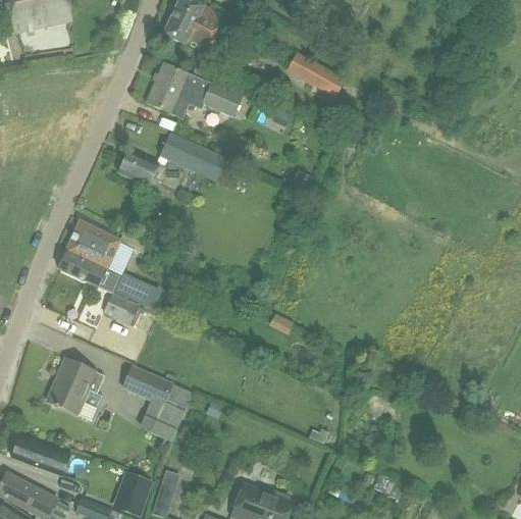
[(5,0),(9,14),(12,31),(71,17),(70,15),(67,0),(5,0)]
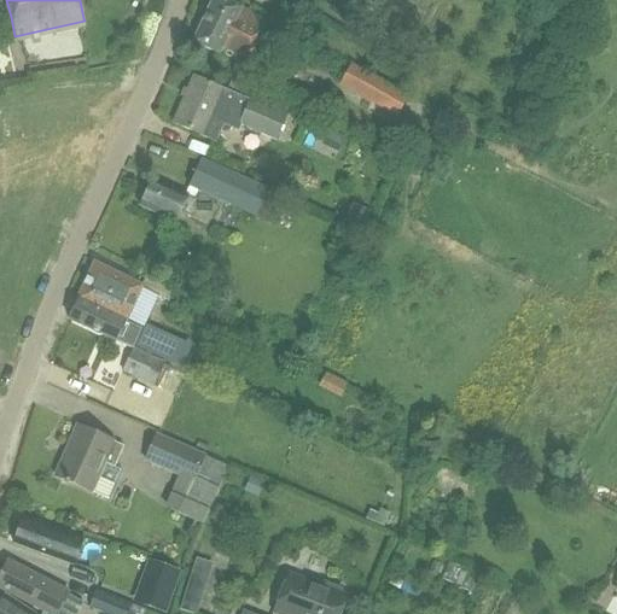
[(246,64),(268,21),(240,6),(240,5),(231,0),(211,0),(195,39),(220,51),(211,66),(257,88),(261,81),(243,72),(246,64)]
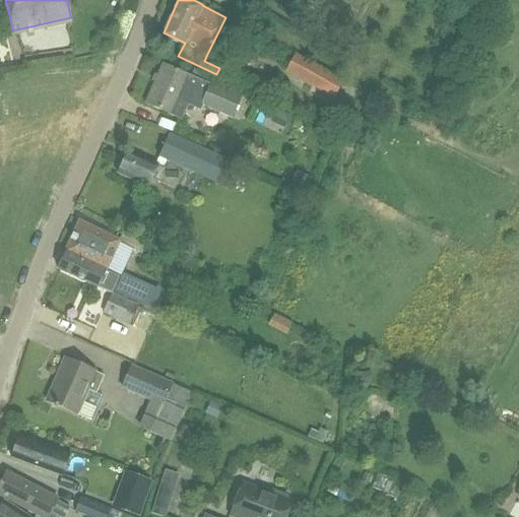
[(304,0),(302,8),(319,13),(322,1),(319,0),(304,0)]
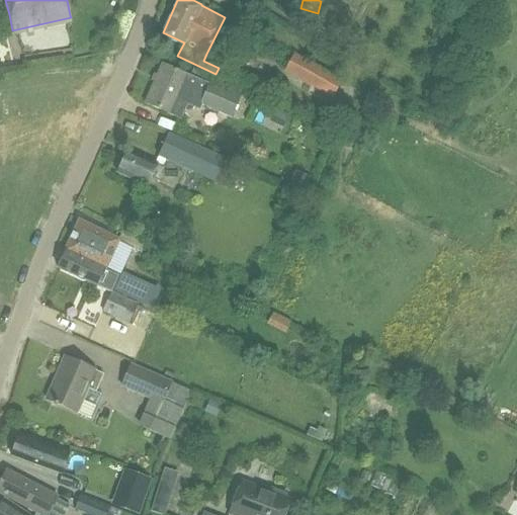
[(283,69),(332,95),(342,76),(293,51),(283,69)]
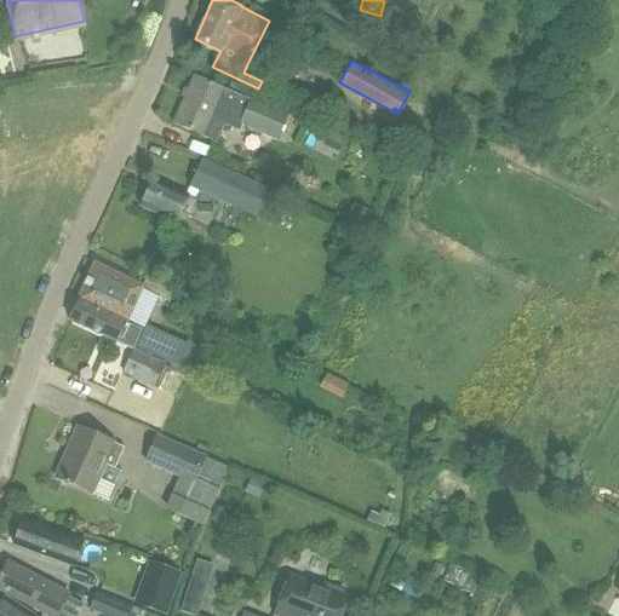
[(175,121),(217,139),(225,122),(240,128),(242,122),(278,137),(308,150),(320,124),(288,110),(252,95),(251,97),(225,86),(195,74),(175,121)]
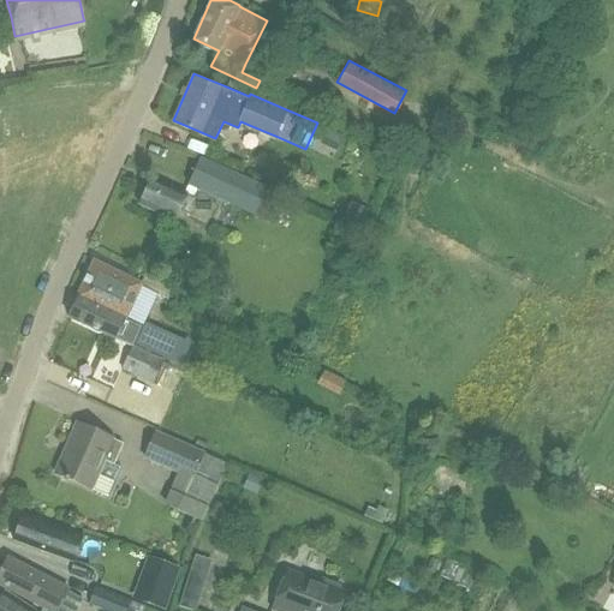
[(179,208),(207,221),(219,196),(254,213),(268,220),(281,192),(201,156),(189,183),(198,186),(194,196),(186,192),(151,175),(139,202),(174,219),(179,208)]
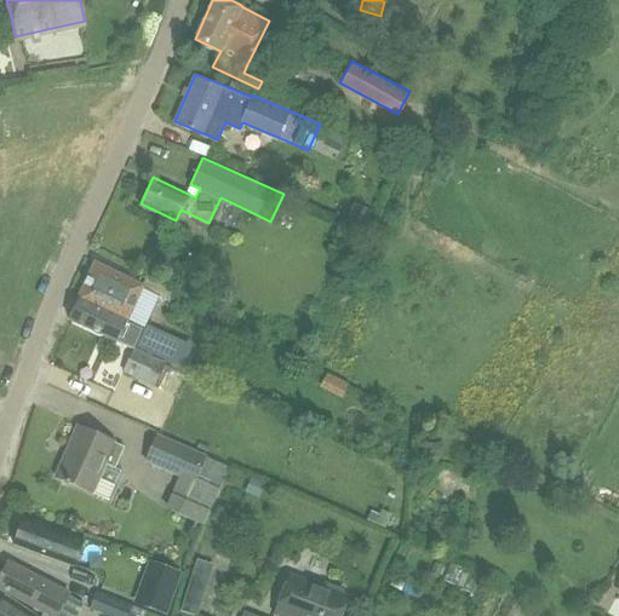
[(355,201),(348,217),(365,225),(372,208),(355,201)]
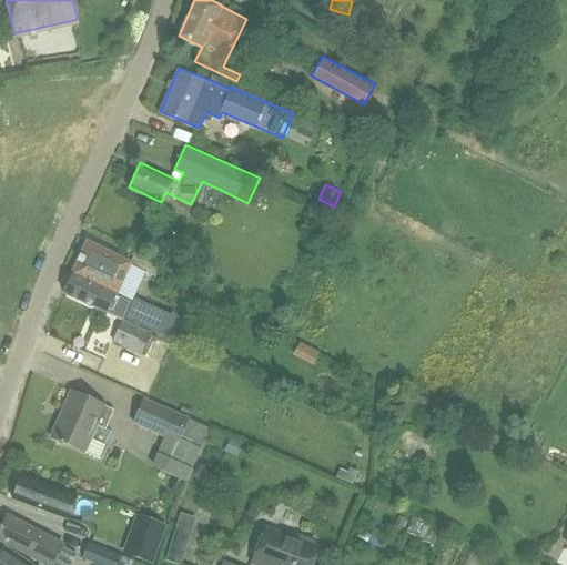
[(87,240),(71,272),(115,293),(130,263),(131,261),(87,240)]
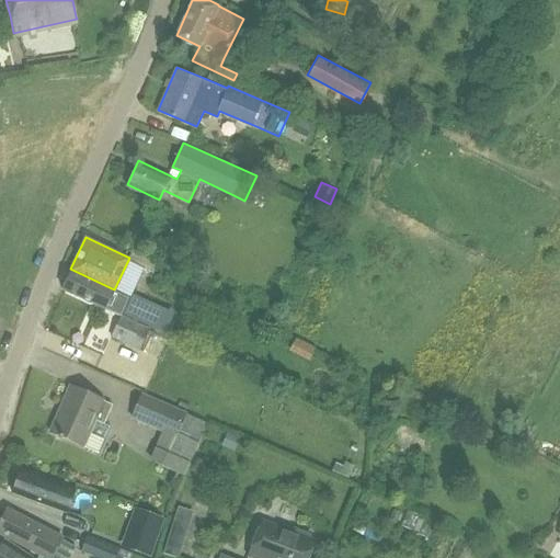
[(134,248),(129,258),(128,260),(144,268),(152,272),(159,260),(134,248)]
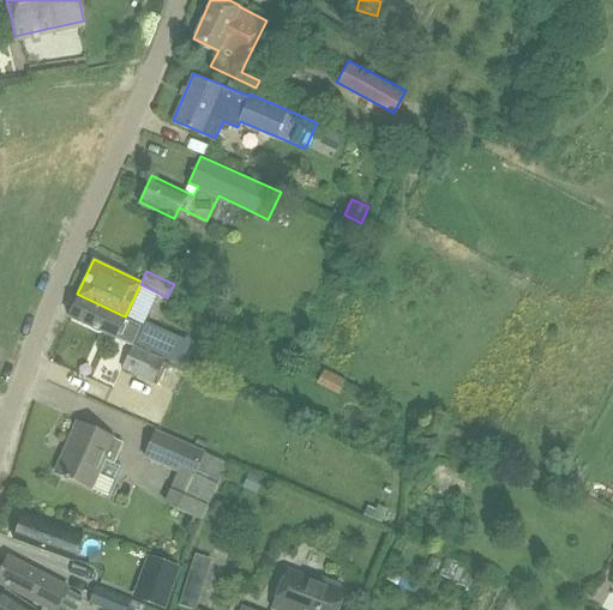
[(140,325),(125,316),(77,294),(77,295),(78,295),(68,314),(115,337),(115,336),(132,343),(140,325)]
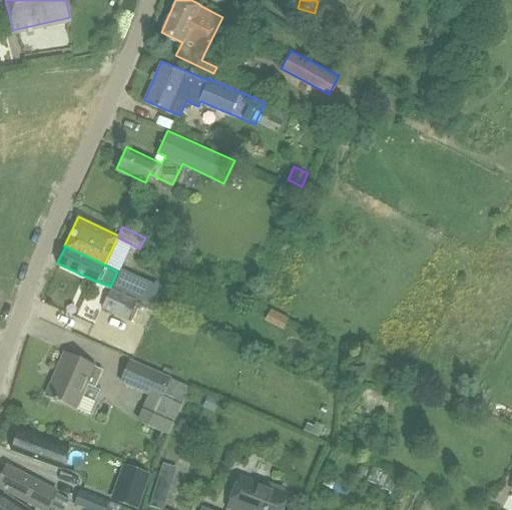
[(112,285),(149,303),(158,284),(121,267),(112,285)]
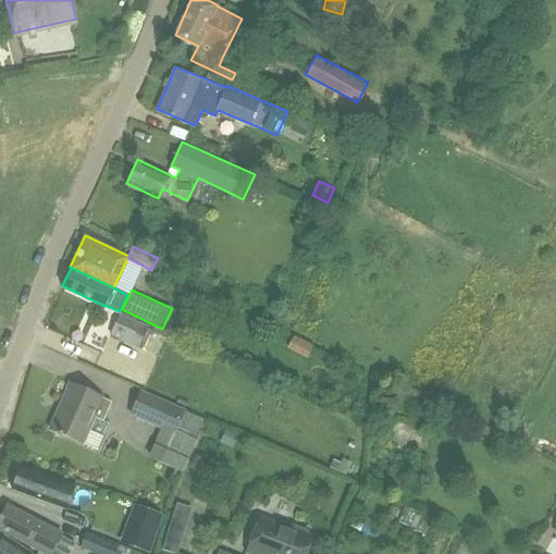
[(156,328),(121,310),(110,331),(145,348),(156,328)]
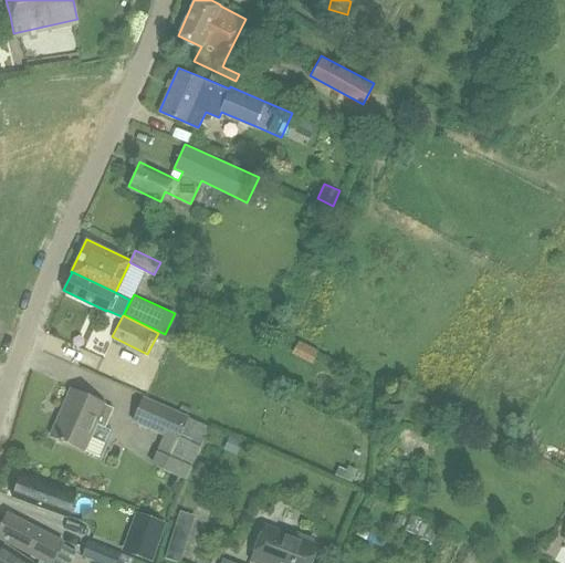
[(51,434),(83,448),(95,420),(104,425),(113,407),(71,388),(51,434)]
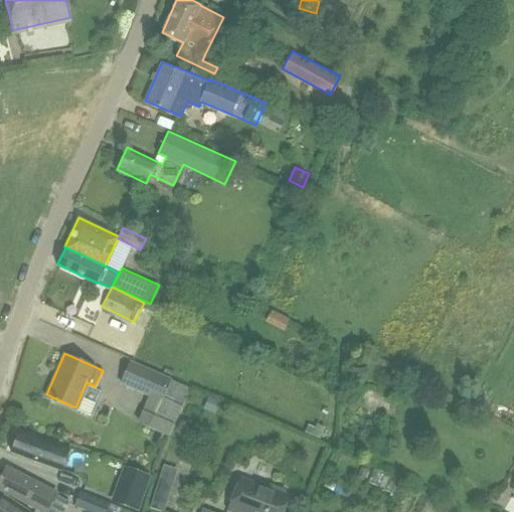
[(172,376),(130,358),(120,382),(149,394),(137,420),(170,435),(190,386),(171,378),(172,376)]
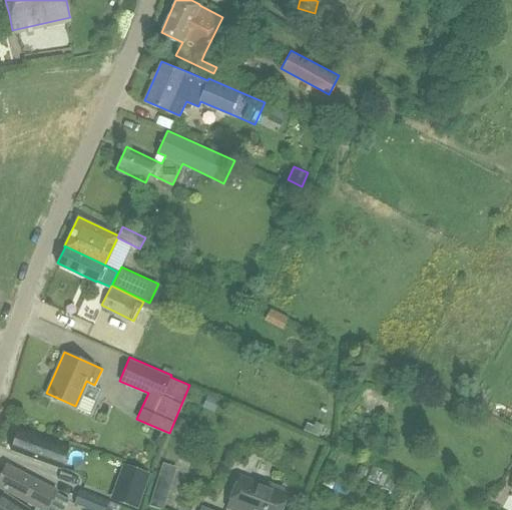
[(363,376),(362,365),(350,366),(351,377),(363,376)]
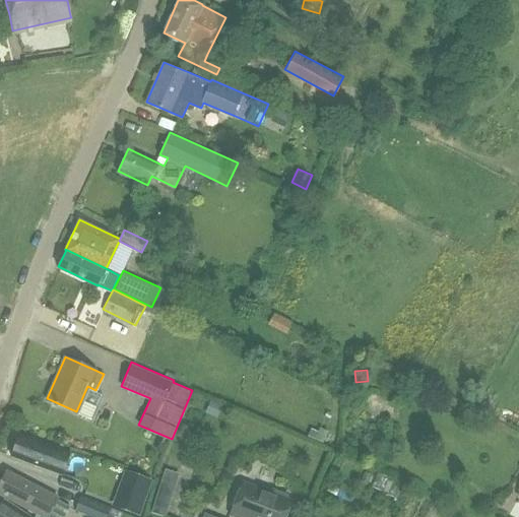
[(366,413),(389,409),(386,391),(363,395),(366,413)]
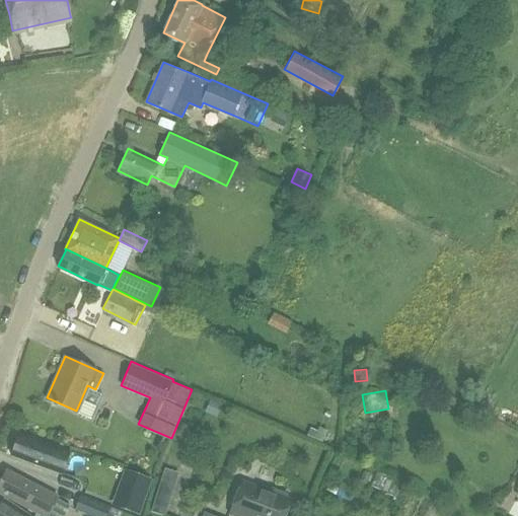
[(222,402),(211,398),(206,410),(218,414),(222,402)]
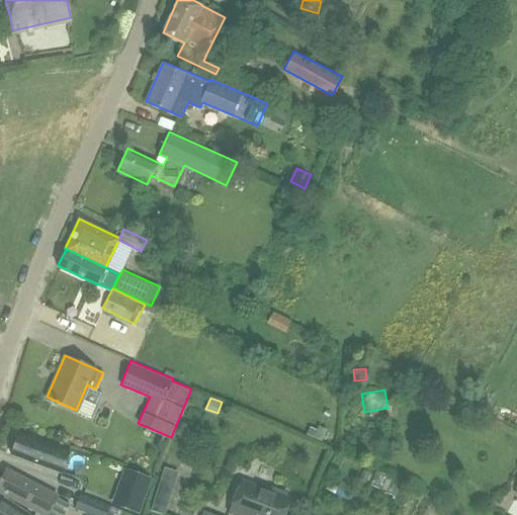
[(327,428),(319,424),(314,436),(322,440),(327,428)]
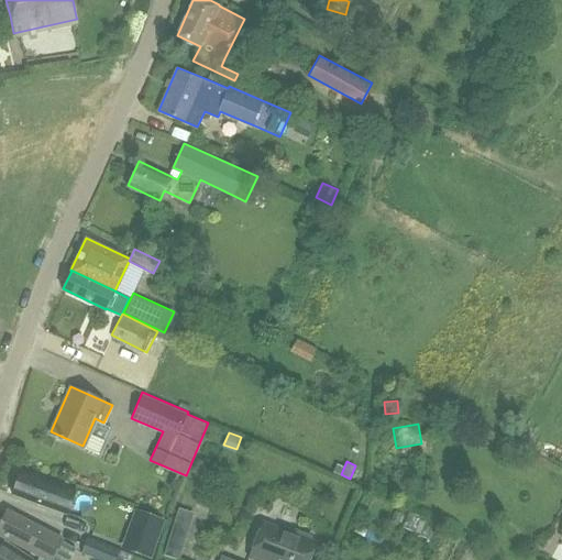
[(67,513),(76,489),(21,469),(19,475),(15,474),(11,485),(14,486),(12,493),(67,513)]
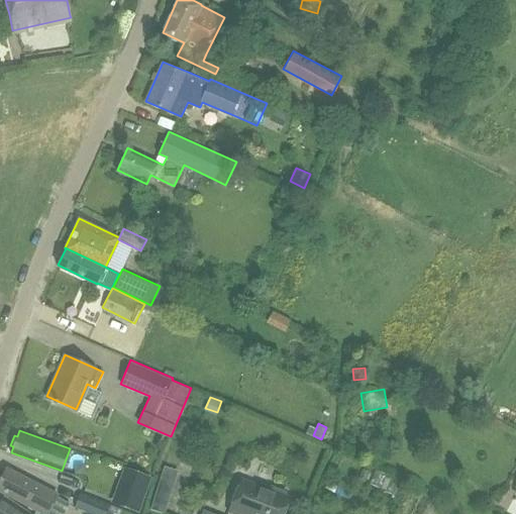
[(0,487),(35,508),(41,511),(46,513),(60,489),(7,461),(0,473),(0,487)]
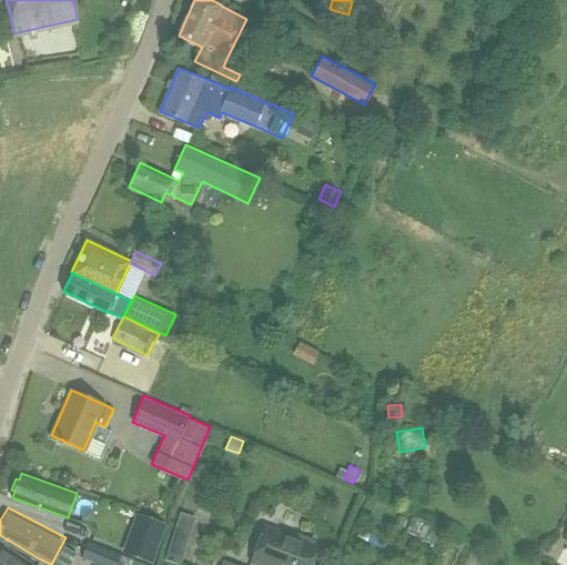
[(408,510),(401,524),(414,531),(422,517),(408,510)]
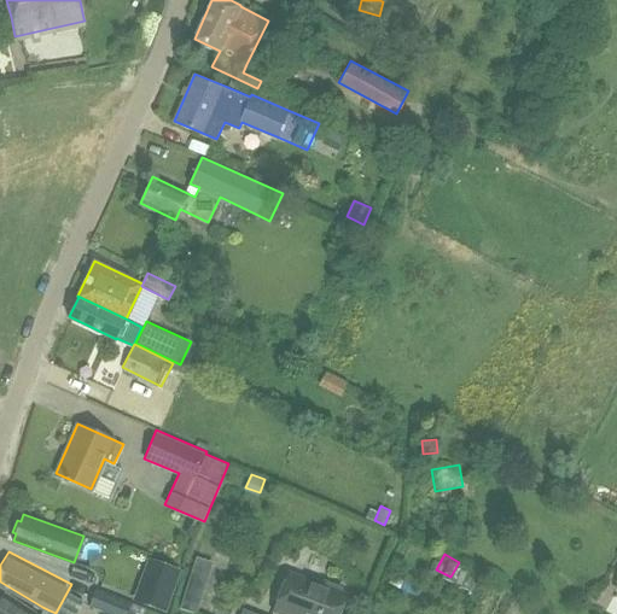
[(196,610),(211,561),(197,556),(181,606),(196,610)]
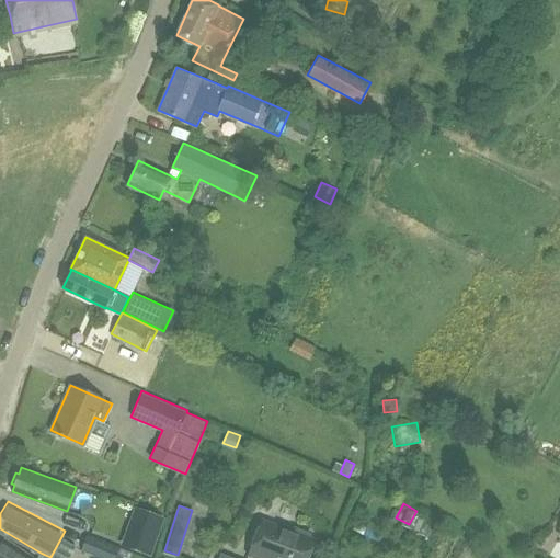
[(293,531),(262,519),(249,554),(260,557),(307,557),(315,539),(309,537),(311,533),(295,526),(293,531)]
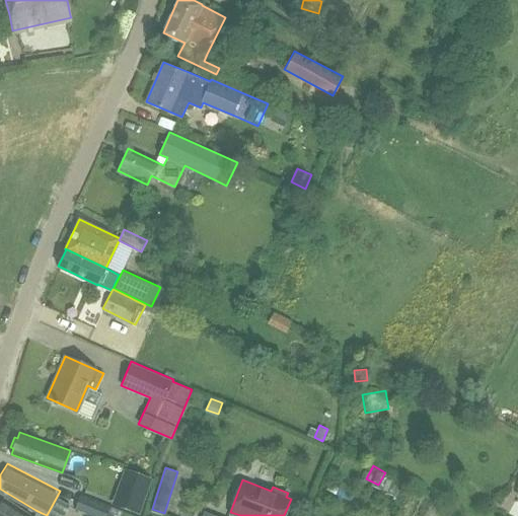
[(144,495),(118,486),(112,503),(138,512),(144,495)]
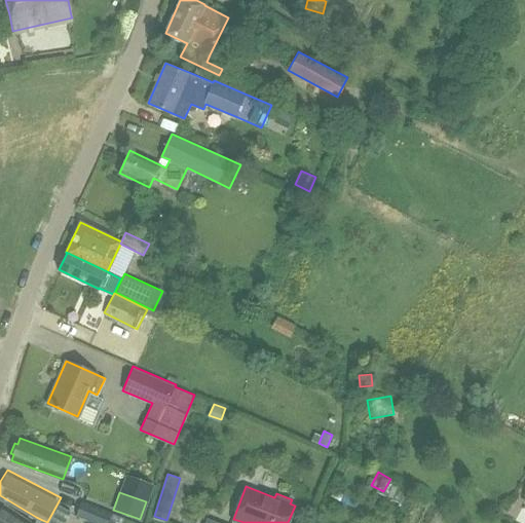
[(40,522),(42,520),(36,517),(34,521),(2,499),(0,502),(0,522),(40,522)]
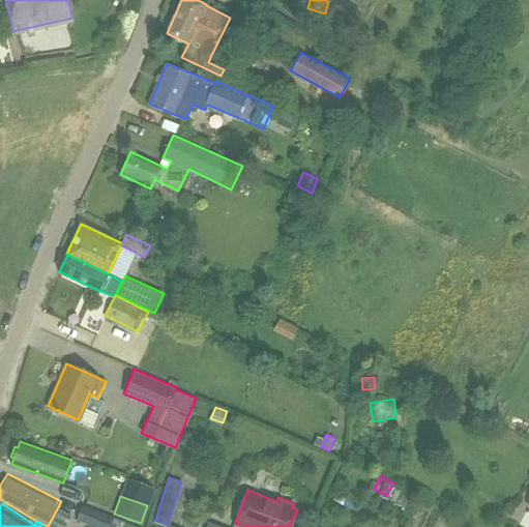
[(144,526),(83,503),(77,519),(97,526),(109,526),(111,522),(123,526),(144,526)]
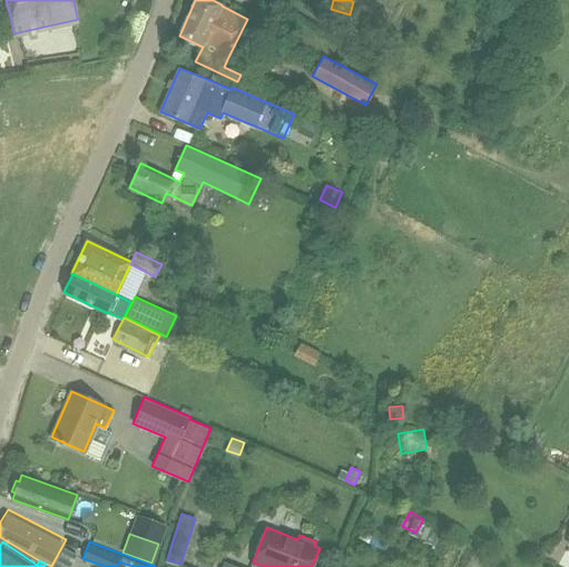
[(249,566),(251,566),(225,557),(221,566),(249,566)]
